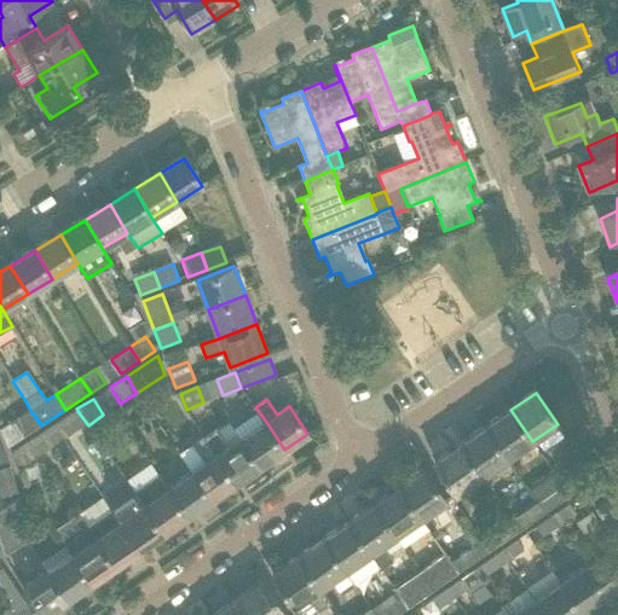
[(76,408),(59,421),(61,422),(70,436),(88,425),(78,411),(76,408)]
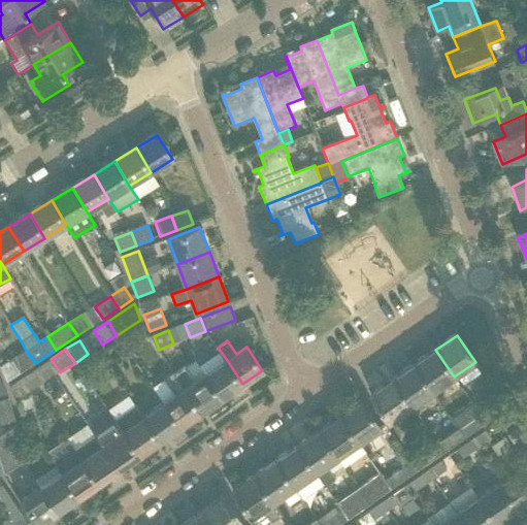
[(454,376),(435,350),(415,364),(433,391),(454,376)]
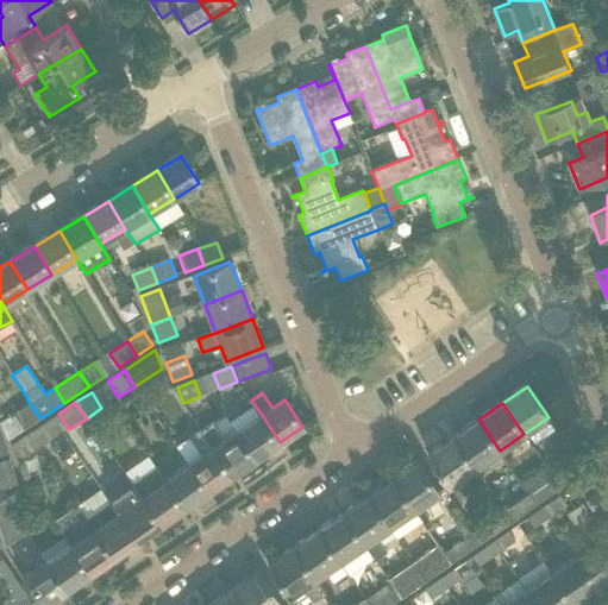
[(30,404),(0,423),(8,441),(41,418),(31,405),(30,404)]
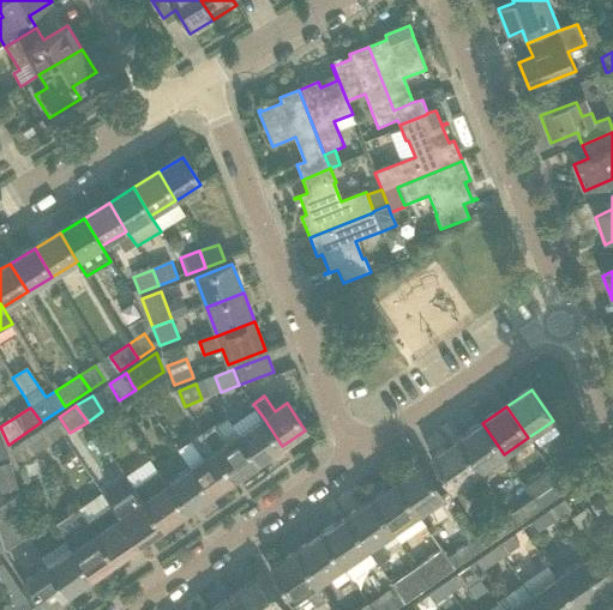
[(256,410),(233,426),(239,435),(258,463),(282,446),(264,418),(262,420),(256,410)]
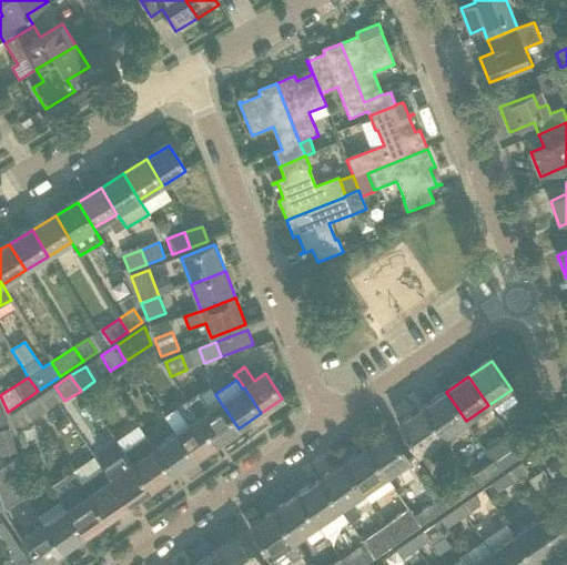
[(211,389),(189,403),(192,407),(216,444),(239,429),(221,403),(211,389)]
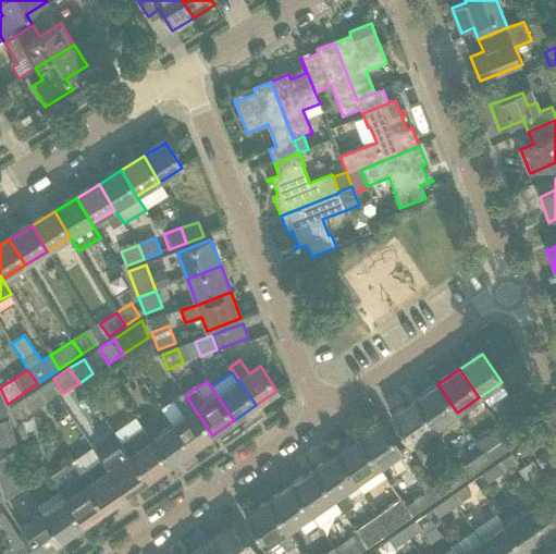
[(457,413),(437,384),(415,401),(434,429),(439,436),(448,429),(444,422),(457,413)]
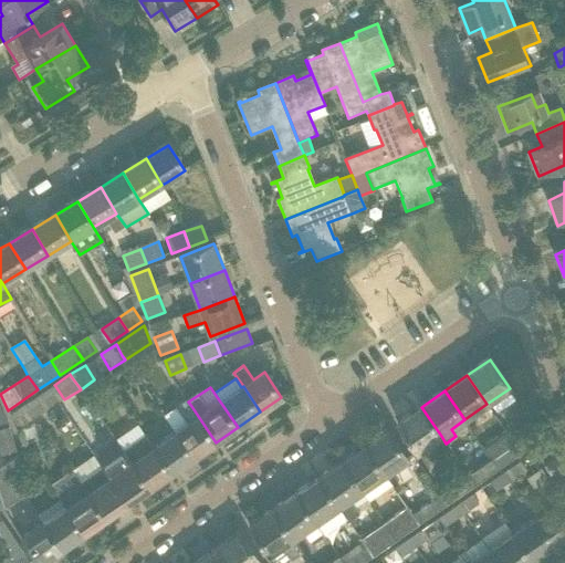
[(41,394),(25,404),(35,419),(51,409),(41,394)]
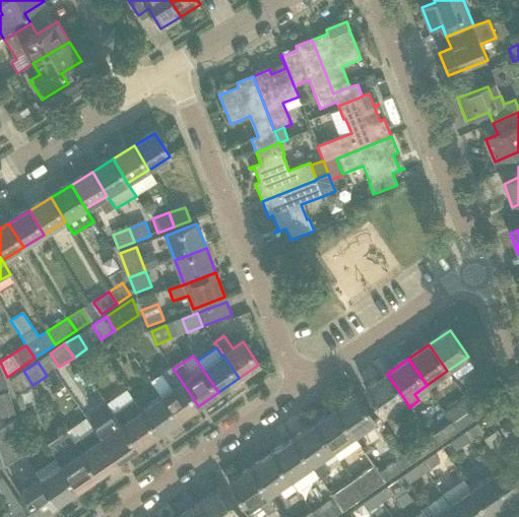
[(172,368),(161,374),(163,376),(173,390),(163,396),(179,419),(198,406),(176,373),(173,369),(172,368)]
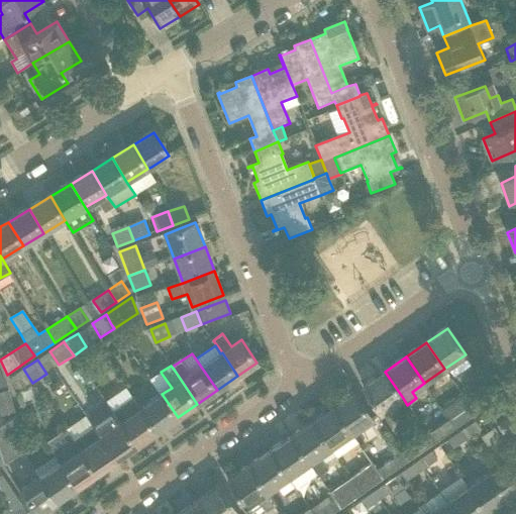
[(23,369),(9,378),(10,380),(18,392),(32,383),(23,369)]
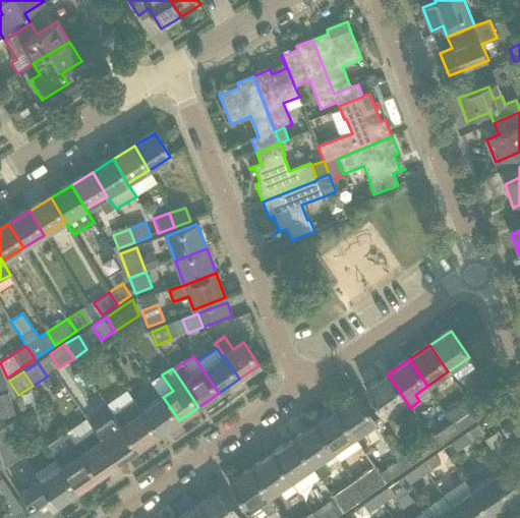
[(406,401),(388,375),(365,390),(384,416),(406,401)]
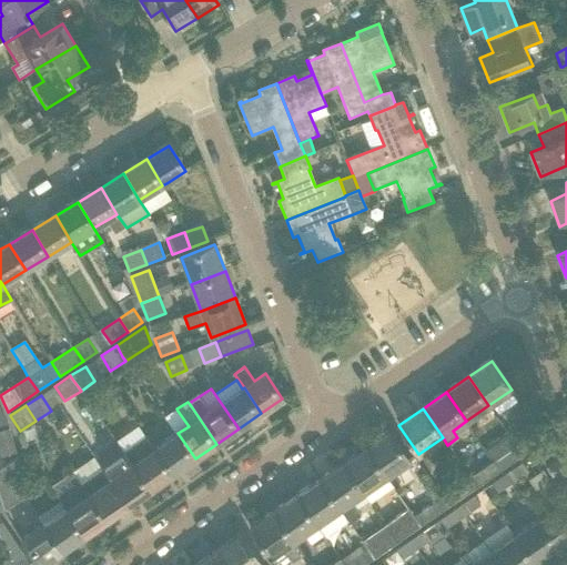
[(137,429),(117,440),(121,450),(142,439),(137,429)]
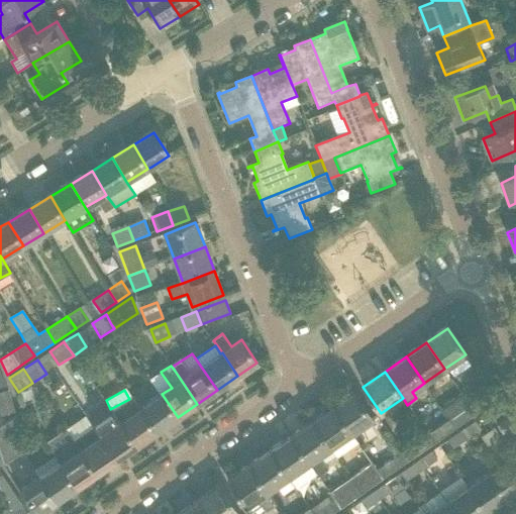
[(9,392),(0,394),(0,415),(0,417),(15,412),(9,392)]
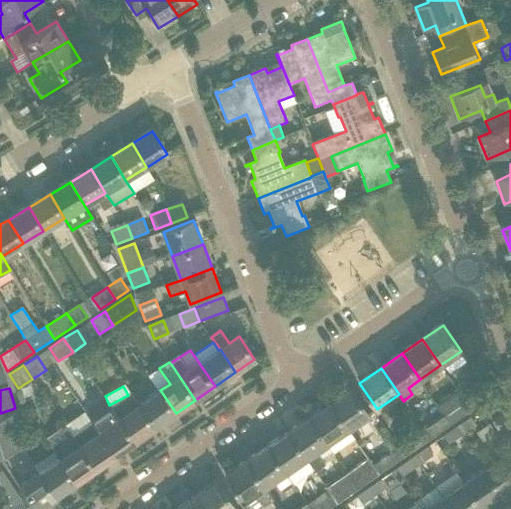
[(369,415),(362,405),(351,389),(330,404),(348,430),(369,415)]
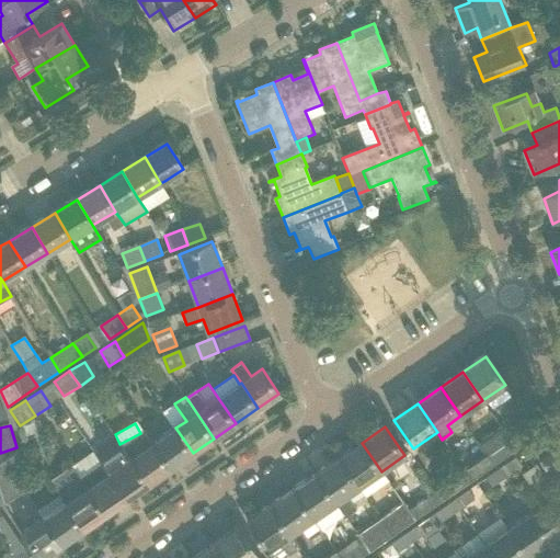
[(175,428),(153,443),(171,468),(193,453),(175,428)]
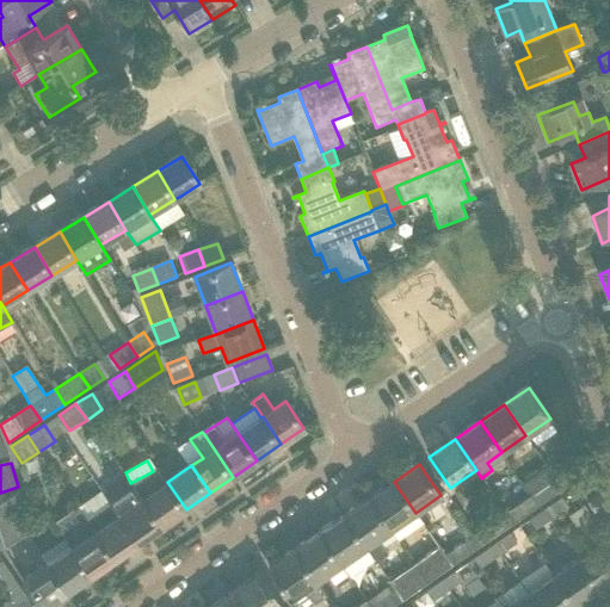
[(556,479),(564,490),(579,478),(573,469),(556,479)]
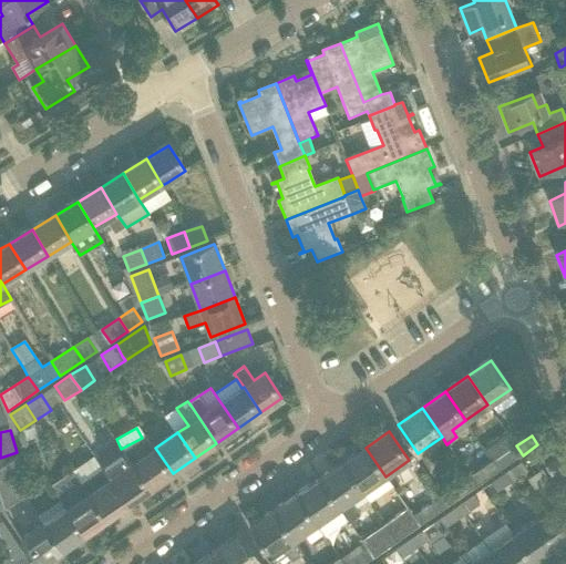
[(173,473),(155,448),(147,438),(125,452),(133,463),(151,489),(173,473)]
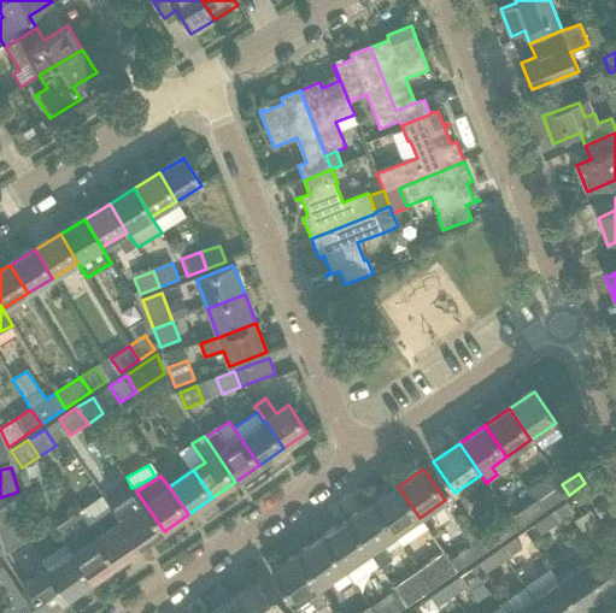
[(569,495),(562,484),(538,502),(545,512),(569,495)]
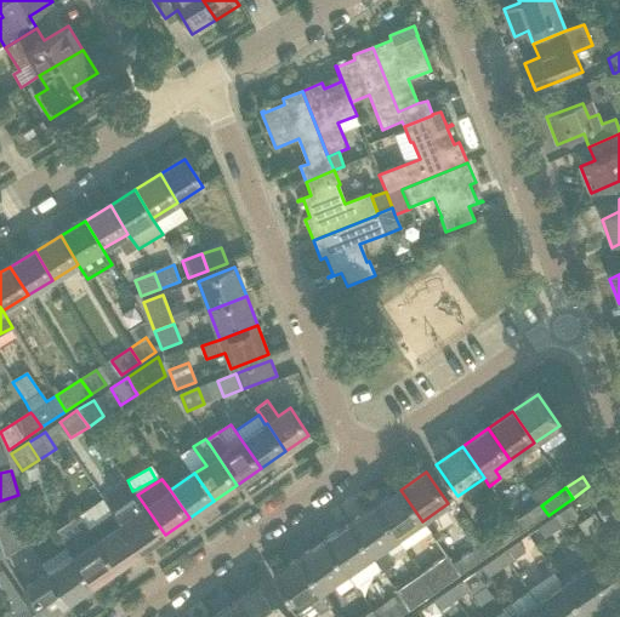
[(400,490),(376,507),(398,538),(408,552),(432,535),(422,521),(400,490)]
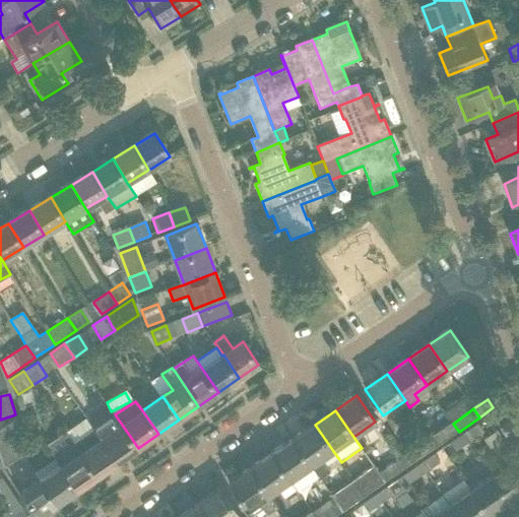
[(114,412),(103,419),(92,427),(94,431),(118,462),(138,448),(122,425),(115,414),(114,412)]
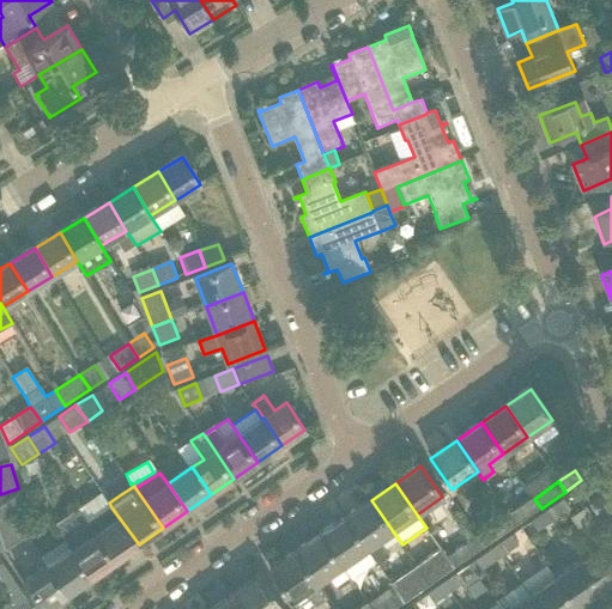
[(20,492),(4,503),(14,517),(30,507),(20,492)]
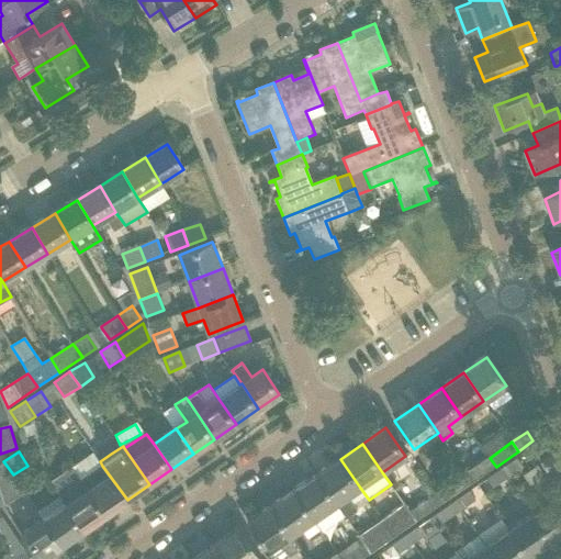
[(489,456),(466,472),(472,483),(496,467),(490,458),(489,456)]
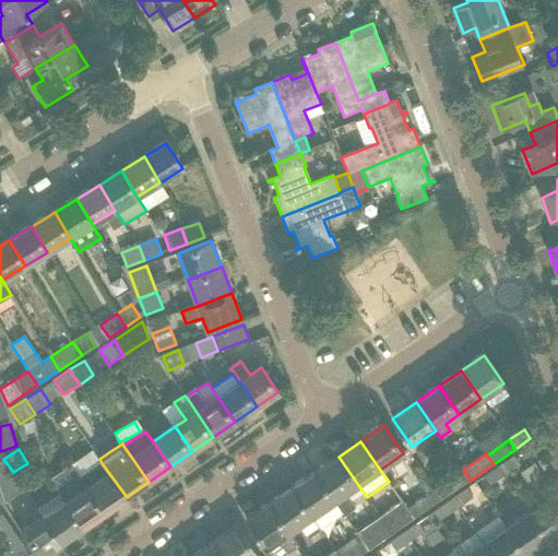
[(513,456),(498,465),(505,475),(520,464),(513,456)]
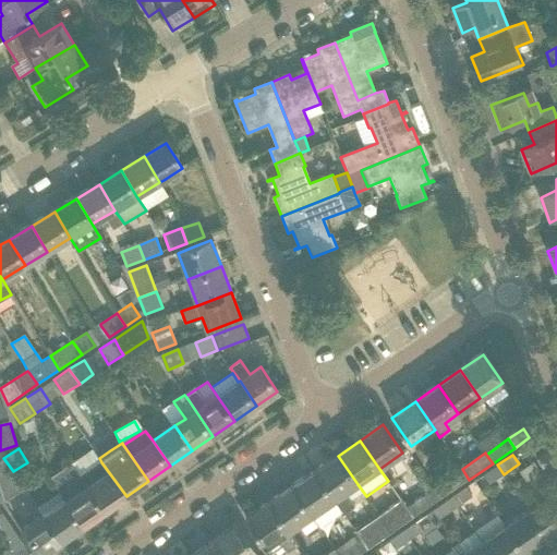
[(543,470),(552,463),(545,455),(536,460),(543,470)]
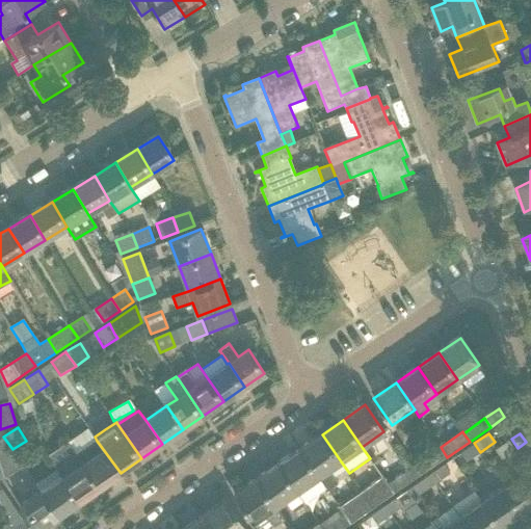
[(322,434),(299,450),(318,477),(318,476),(328,492),(339,484),(328,470),(341,461),(322,434)]
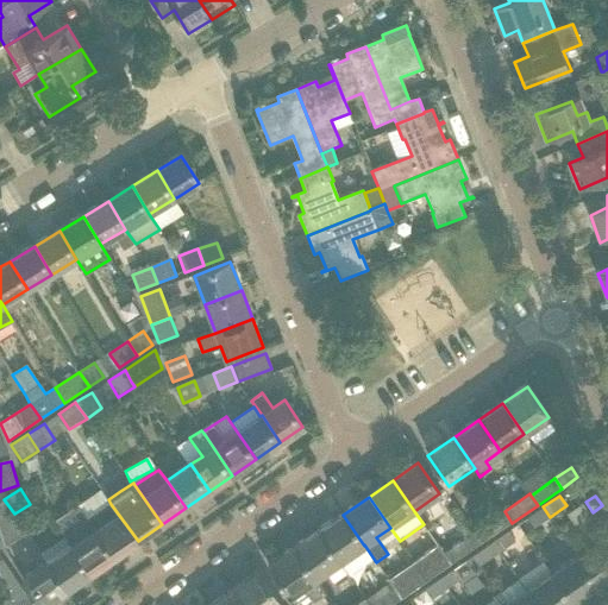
[(4,499),(0,502),(0,531),(5,547),(26,531),(14,514),(4,499)]
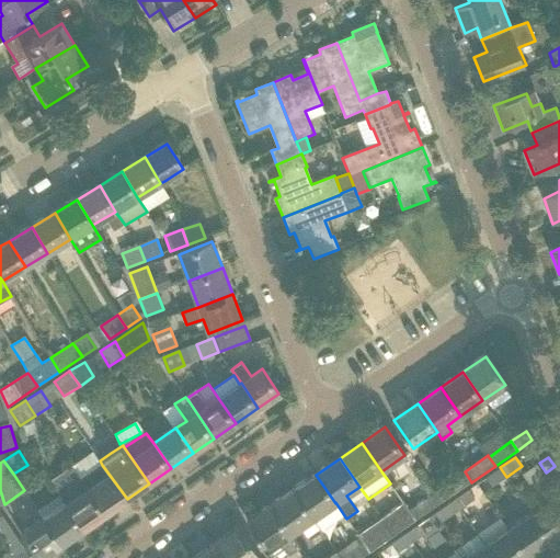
[(127,499),(102,465),(81,479),(105,514),(127,499)]
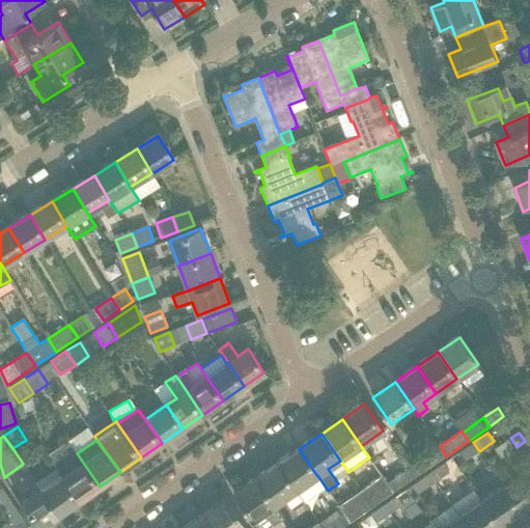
[(515,454),(505,440),(495,447),(505,462),(515,454)]
